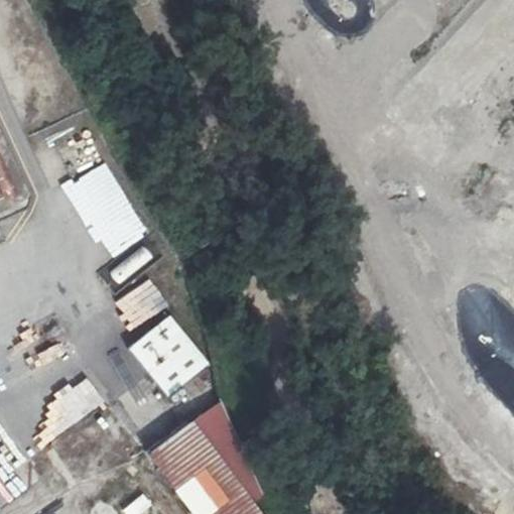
[(0,189),(5,201),(9,202),(15,202),(19,198),(21,194),(0,147),(0,189)]
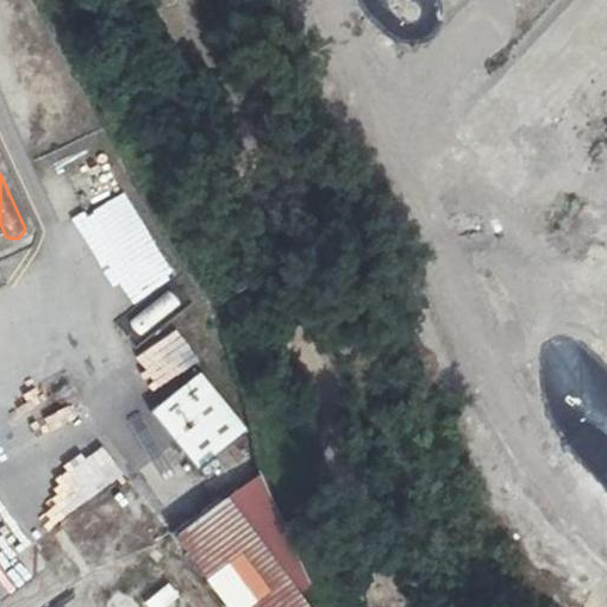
[(169,291),(130,321),(132,329),(137,333),(143,336),(182,304),(180,299),(175,294),(169,291)]
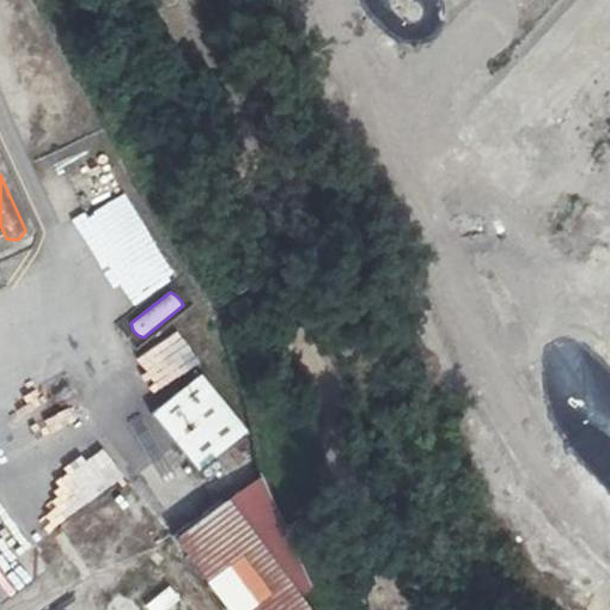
[(0,376),(0,474),(65,441),(25,364),(0,376)]
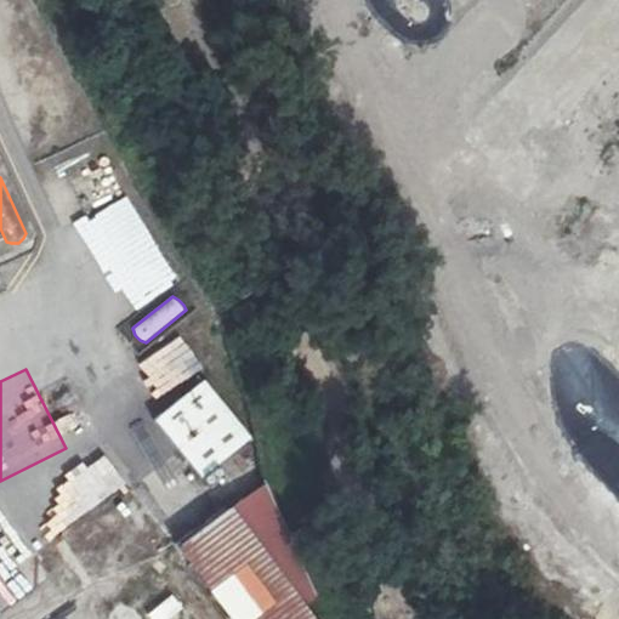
[(250,436),(204,379),(155,418),(202,476),(250,436)]
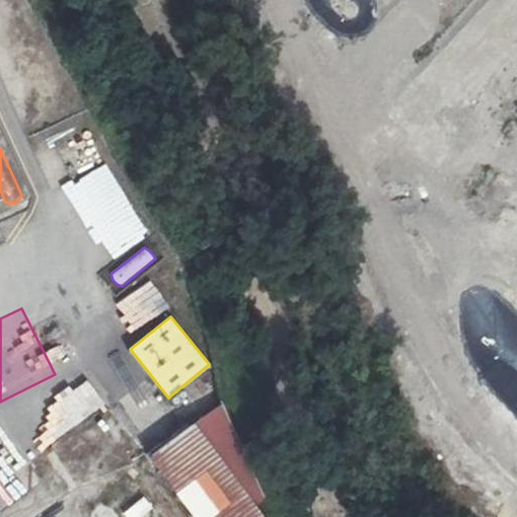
[(70,395),(33,425),(53,449),(89,420),(70,395)]
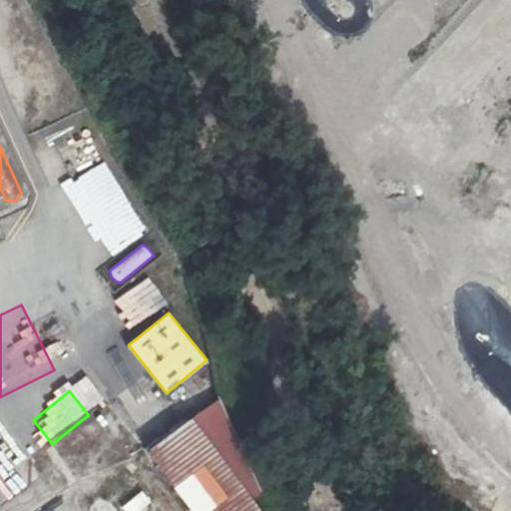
[(148,446),(196,510),(273,510),(197,411),(148,446)]
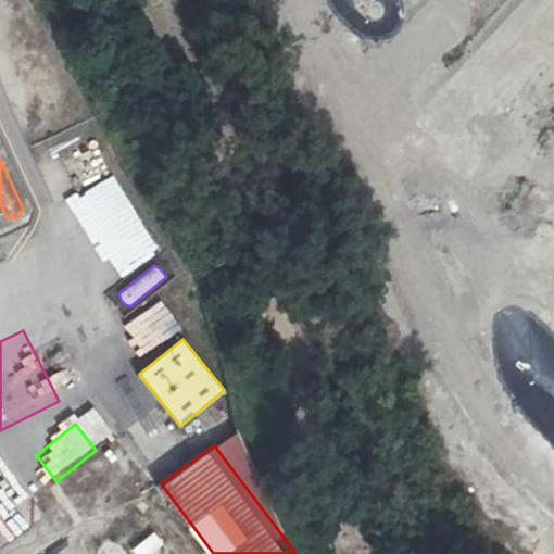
[(180,553),(178,548),(170,542),(163,540),(152,542),(147,545),(142,551),(141,553),(180,553)]
